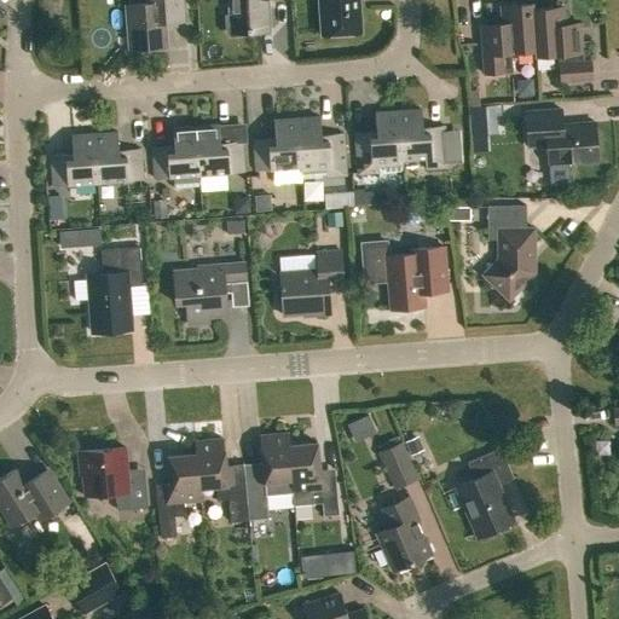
[(184,23),(183,12),(181,0),(128,0),(129,6),(127,6),(129,48),(166,46),(165,24),(184,23)]
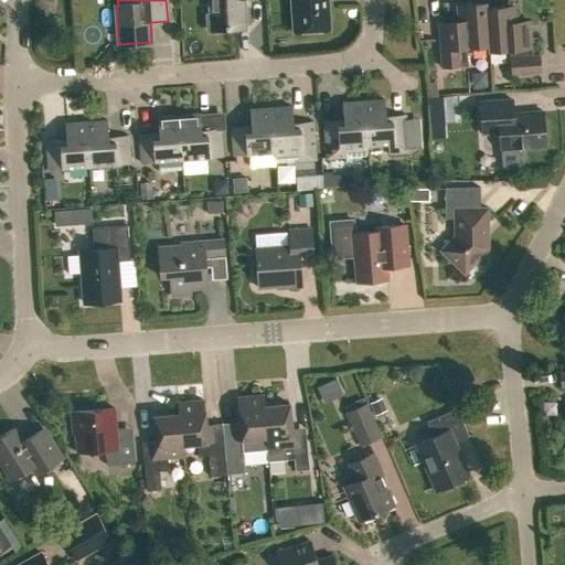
[(209,0),(211,14),(208,14),(208,30),(211,32),(222,32),(221,29),(245,28),(243,0),(209,0)]
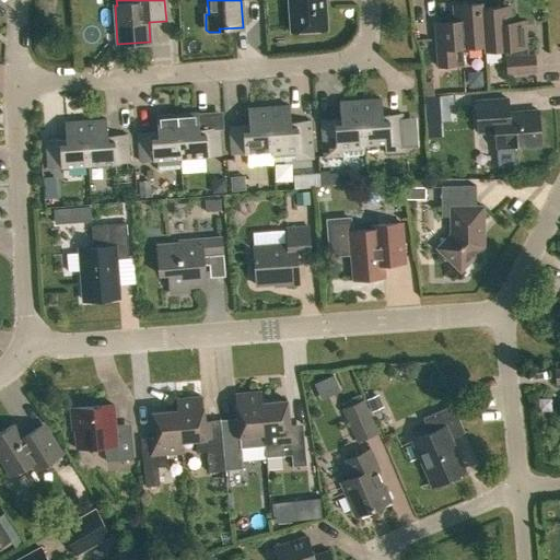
[(288,0),(291,32),(327,30),(324,0),(288,0)]
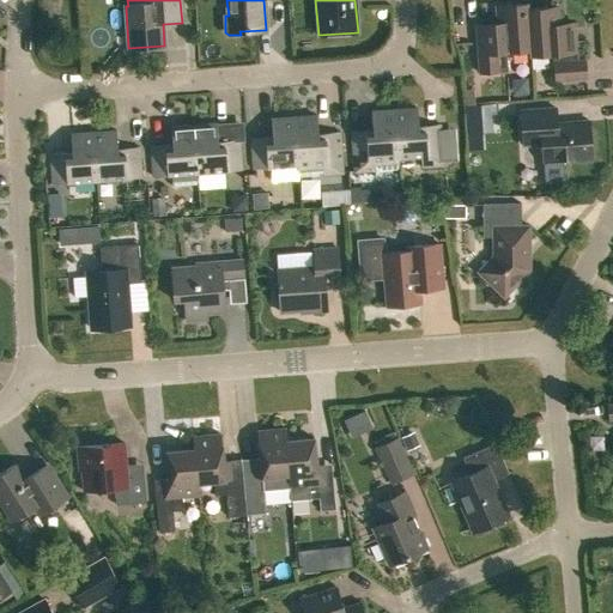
[(505,52),(529,50),(530,50),(528,10),(528,4),(496,6),(497,24),(475,25),(479,73),(507,72),(505,52)]
